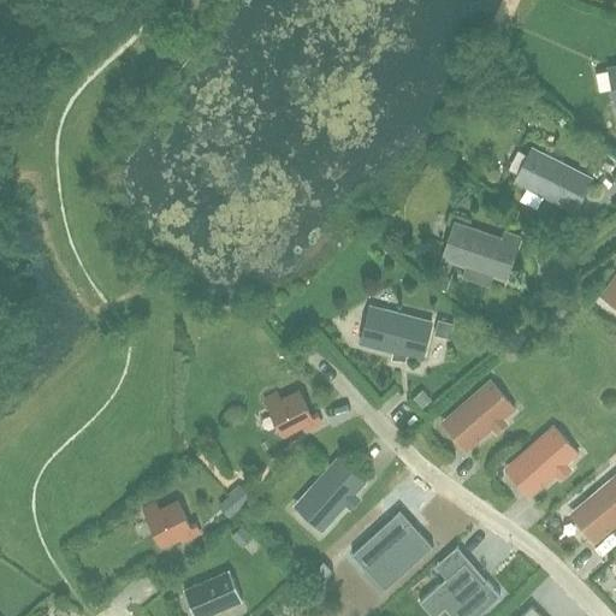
[(542,152),(525,185),(574,211),(591,177),(542,152)]
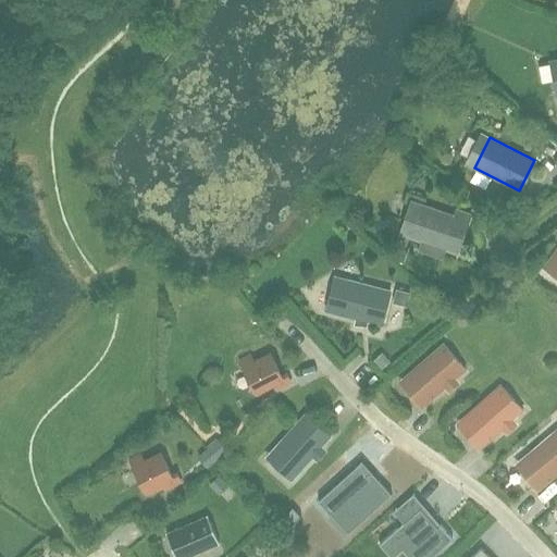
[(410,237),(457,252),(468,221),(454,215),(452,221),(419,210),(410,237)]
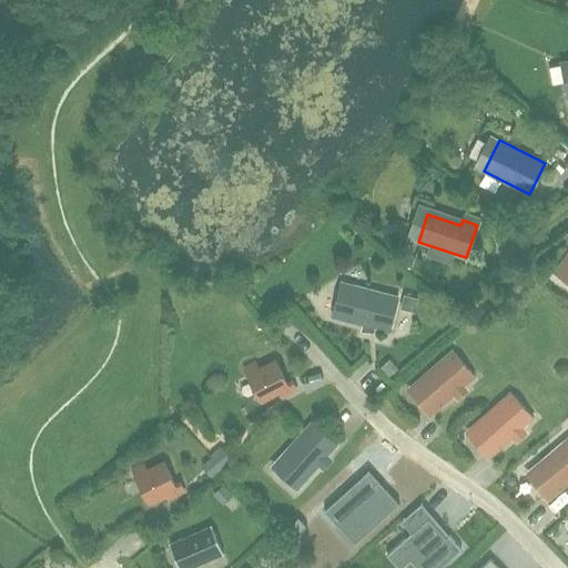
[(347,291),(341,318),(363,324),(364,325),(364,324),(375,326),(374,327),(376,327),(389,331),(398,297),(383,294),(382,300),(347,291)]
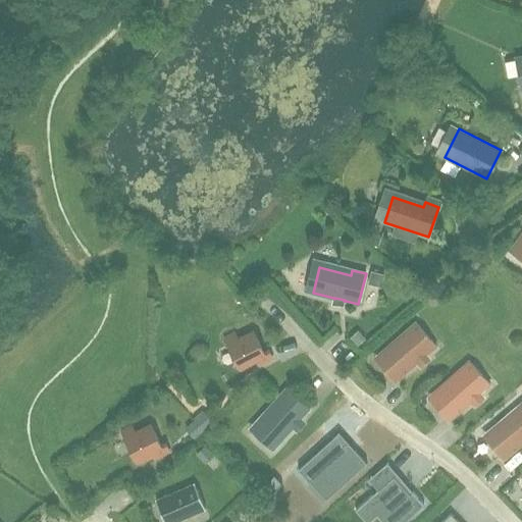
[(383,358),(401,377),(417,363),(417,364),(418,363),(418,362),(425,356),(426,356),(427,356),(426,355),(436,347),(416,322),(405,331),(409,336),(383,358)]
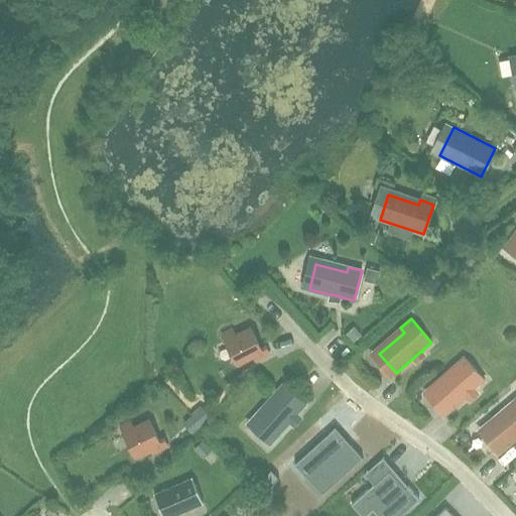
[(232,330),(222,335),(237,365),(254,356),(257,360),(269,354),(265,346),(261,349),(250,329),(235,336),(232,330)]
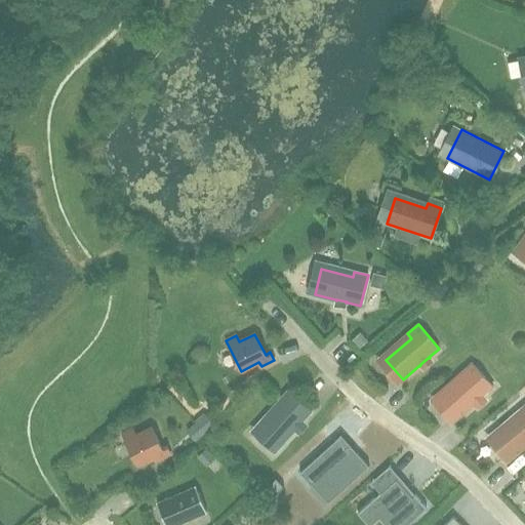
[(440,399),(457,418),(474,404),(475,403),(482,397),(483,397),(484,396),(483,396),(493,387),(472,363),(461,372),(466,376),(440,399)]
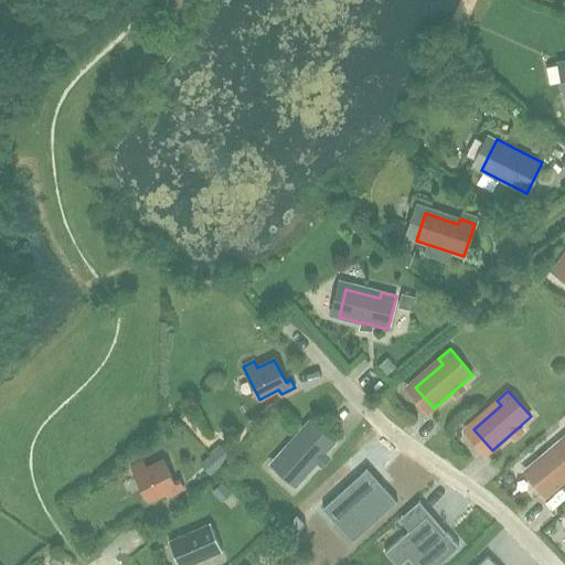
[(304,435),(280,461),(301,481),(336,443),(310,419),(299,432),(304,435)]
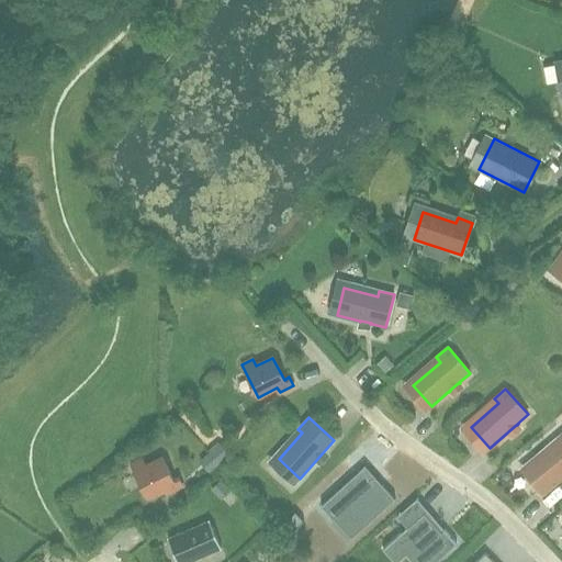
[(530,468),(549,490),(561,478),(561,433),(553,440),(558,445),(530,468)]
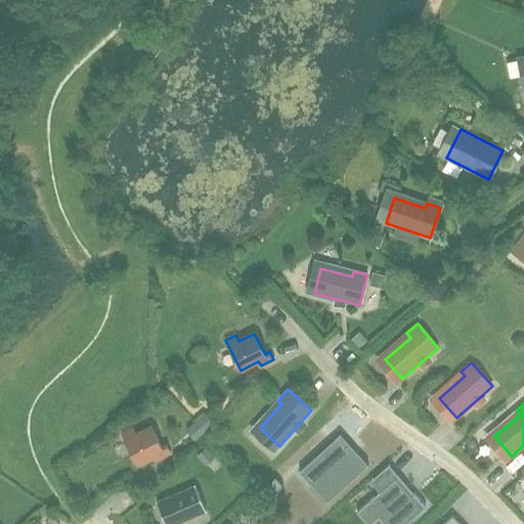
[(122,434),(137,464),(155,454),(158,460),(170,452),(166,445),(162,447),(151,427),(135,435),(132,429),(122,434)]
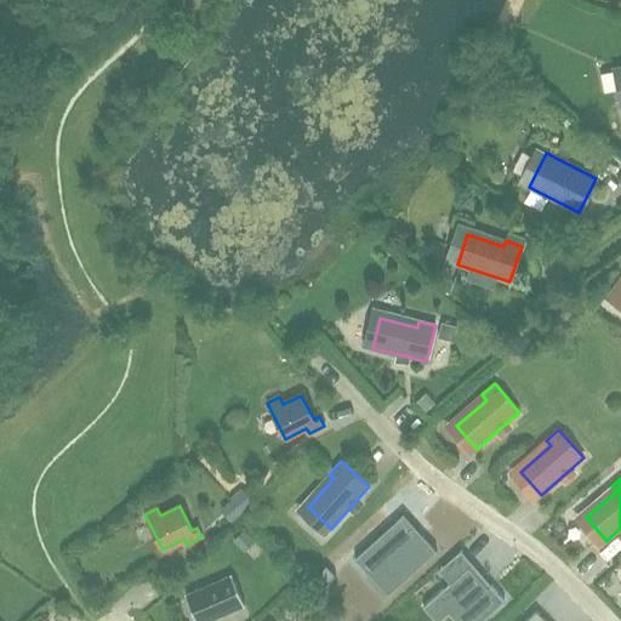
[(404,514),(355,558),(370,576),(381,567),(398,586),(437,551),(404,514)]
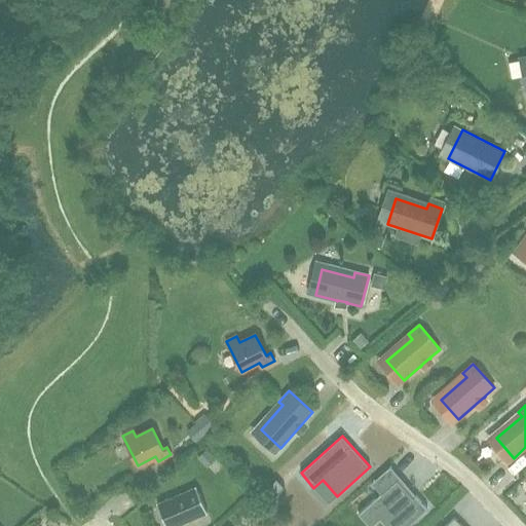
[(276,479),(265,489),(273,498),(285,488),(276,479)]
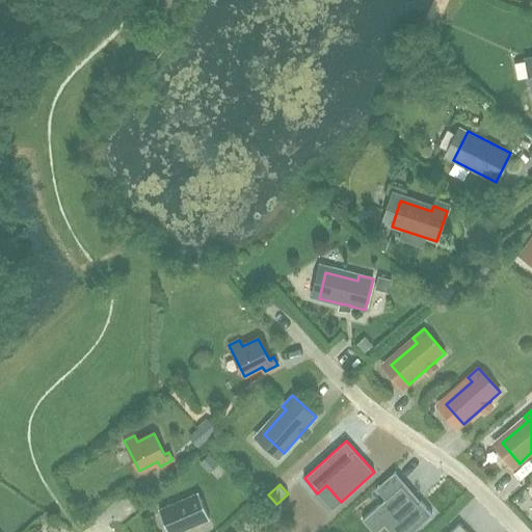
[(386,500),(363,520),(372,531),(377,531),(384,526),(389,531),(413,531),(432,514),(421,501),(418,503),(401,485),(386,500)]
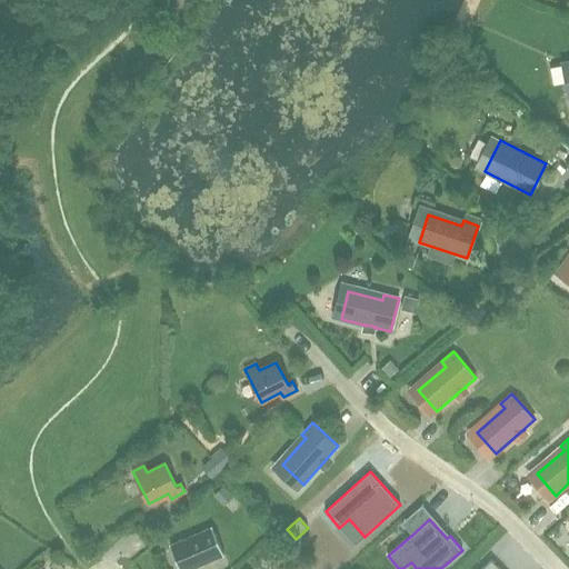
[(212,528),(170,546),(179,568),(190,568),(225,555),(212,528)]
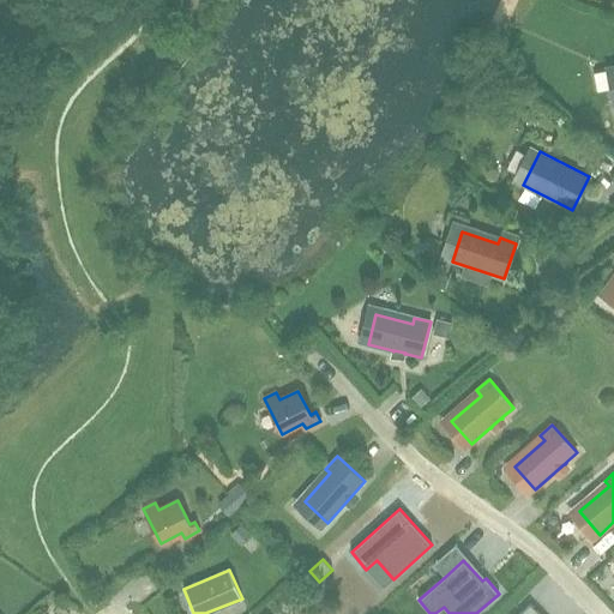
[(540,613),(530,603),(519,613),(540,613)]
